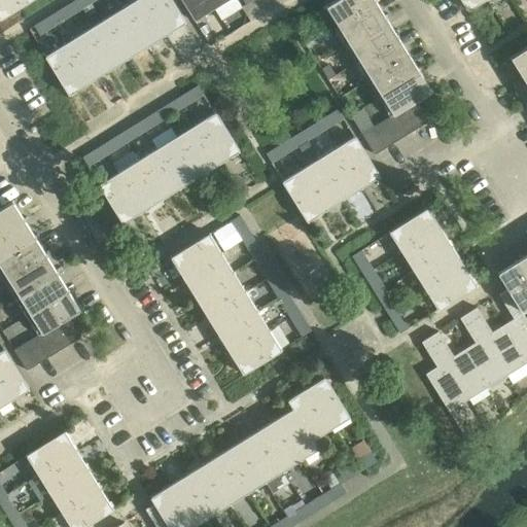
[(0,0),(0,19),(30,0),(0,0)]
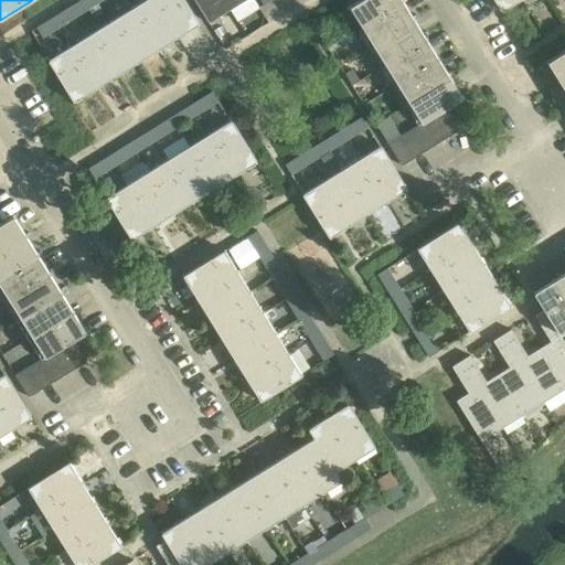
[(98,2),(96,0),(78,0),(76,1),(83,11),(98,2)]
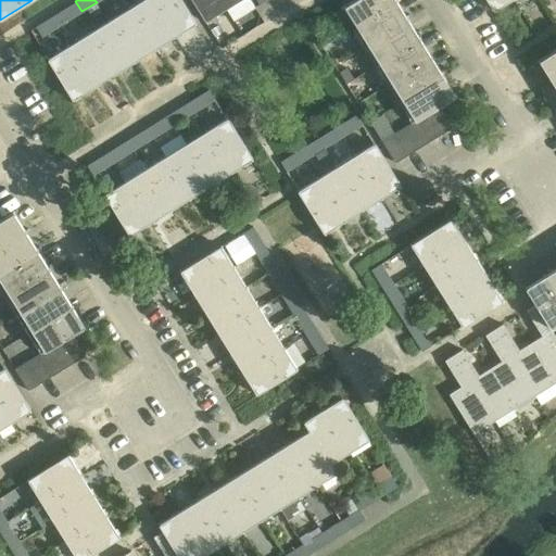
[(154,49),(175,37),(151,0),(138,0),(128,7),(154,49)]
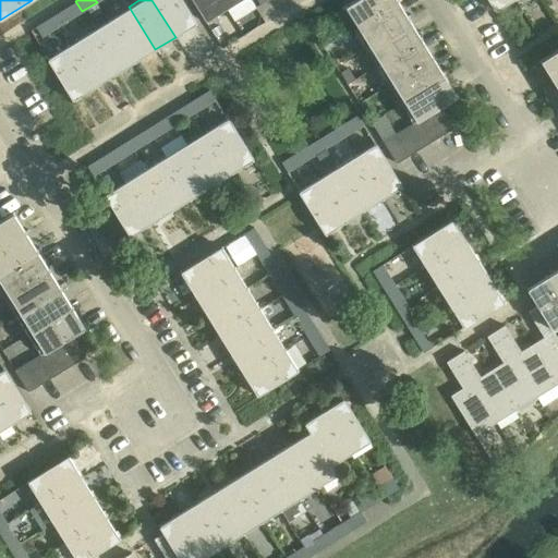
[(181,0),(152,0),(176,37),(196,24),(181,0)]
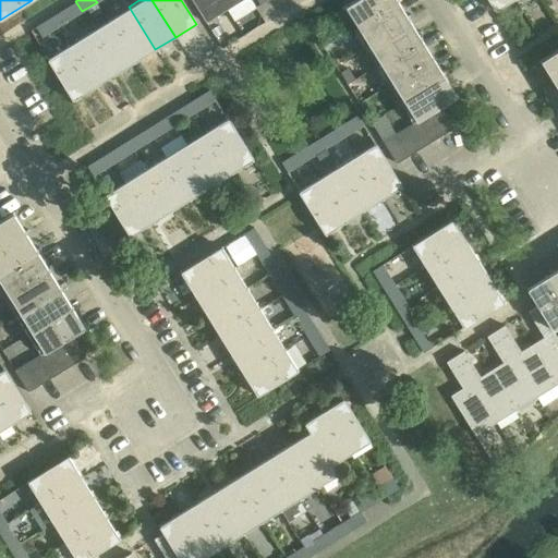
[(191,0),(206,23),(227,10),(220,0),(191,0)]
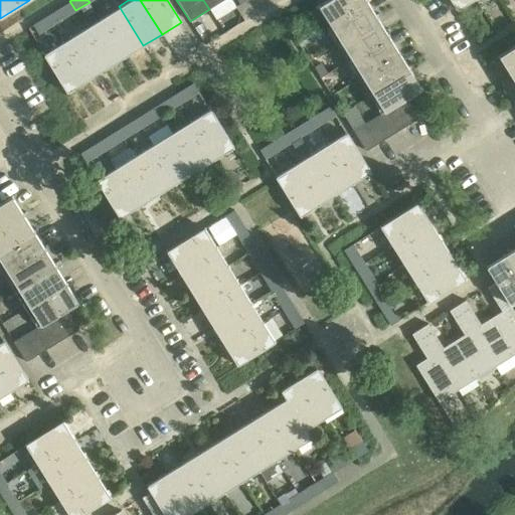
[(203,0),(209,9),(223,0),(203,0)]
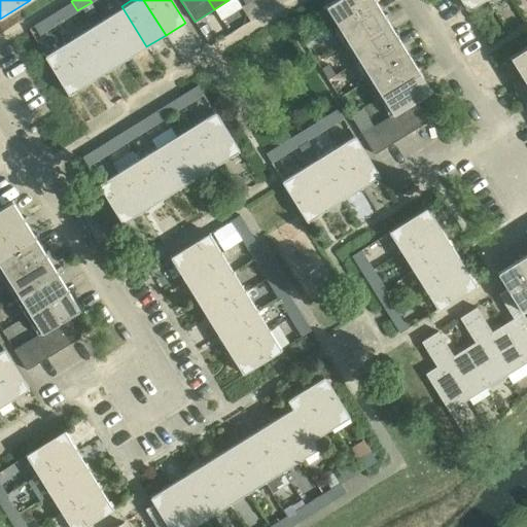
[(376,0),(375,0),(334,0),(322,7),(334,27),(376,0)]
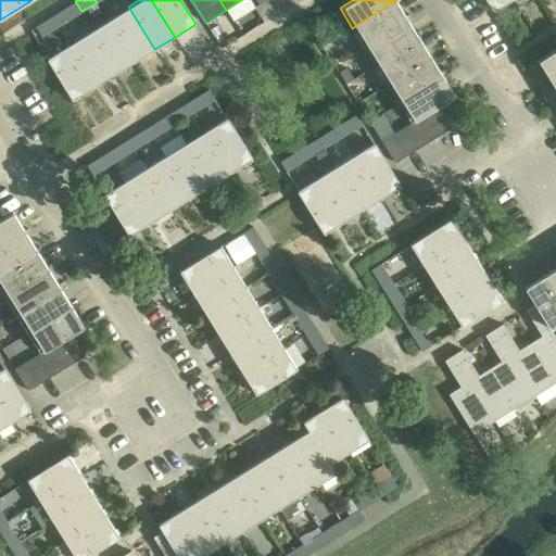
[(408,20),(396,0),(352,28),(364,47),(408,20)]
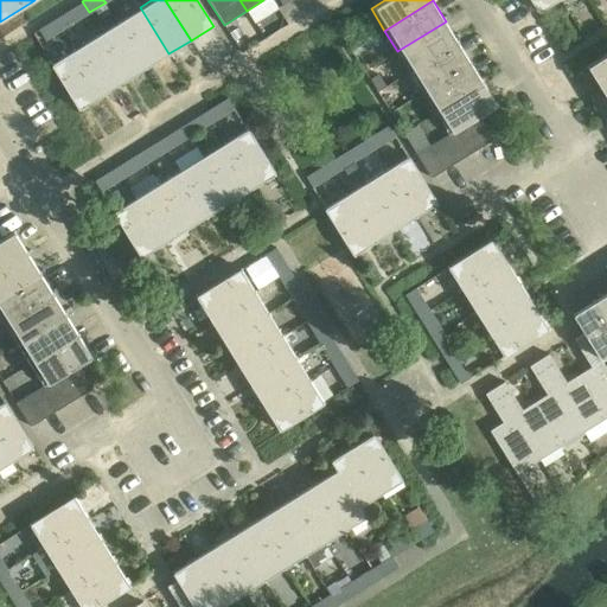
[(530,0),(538,13),(557,0),(530,0)]
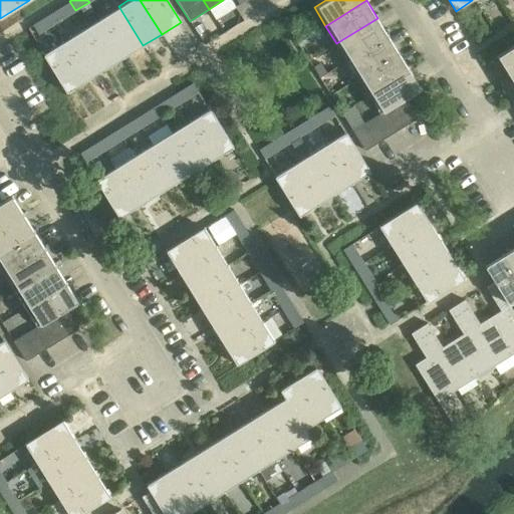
[(118,6),(99,18),(123,57),(143,45),(118,6)]
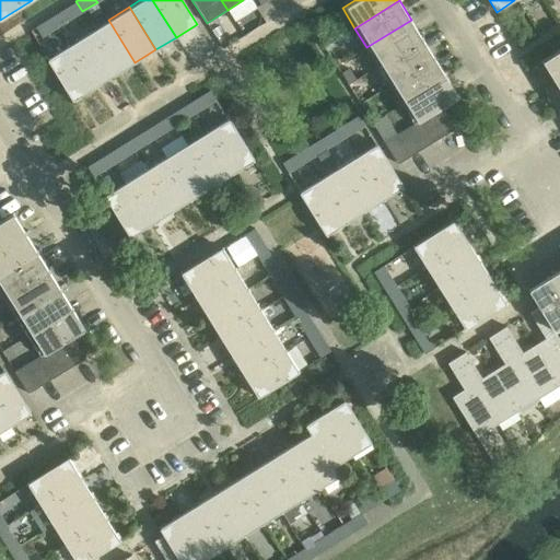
[(67,8),(50,18),(56,27),(72,18),(67,8)]
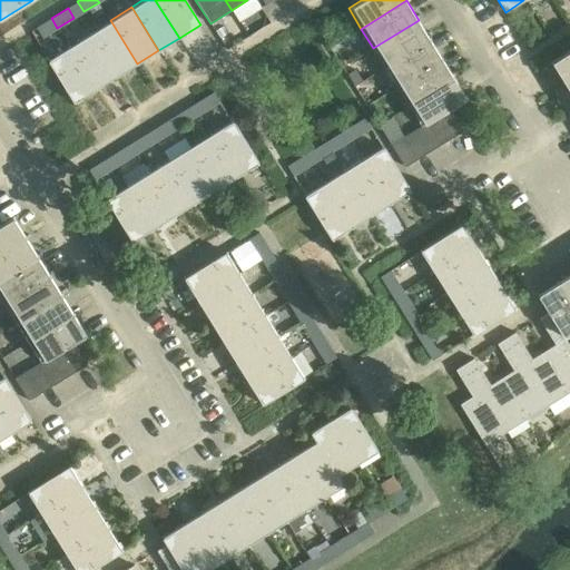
[(57,28),(51,18),(36,28),(42,38),(57,28)]
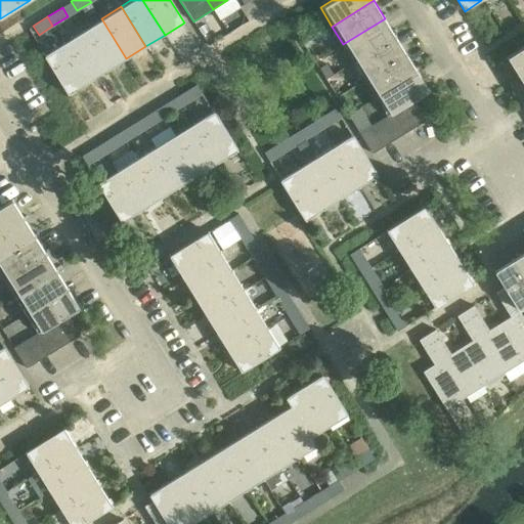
[(107,71),(126,58),(101,18),(82,31),(107,71)]
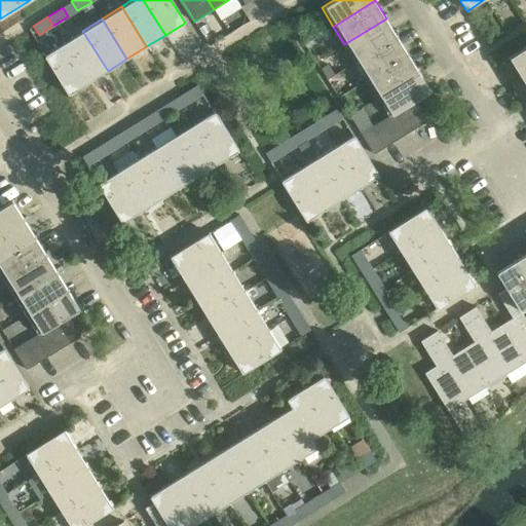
[(355,62),(397,36),(386,19),(344,44),(355,62)]
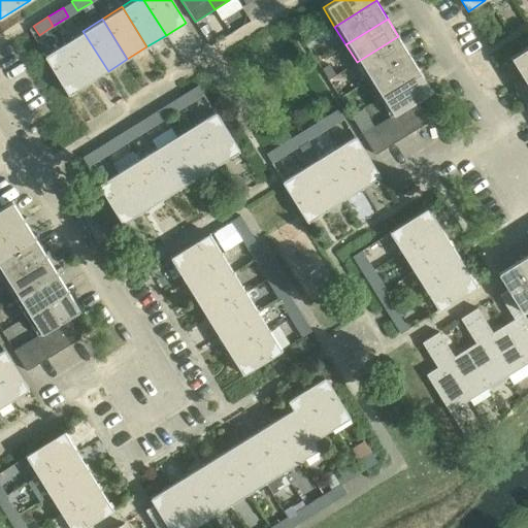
[(204,25),(199,29),(203,35),(208,32),(204,25)]
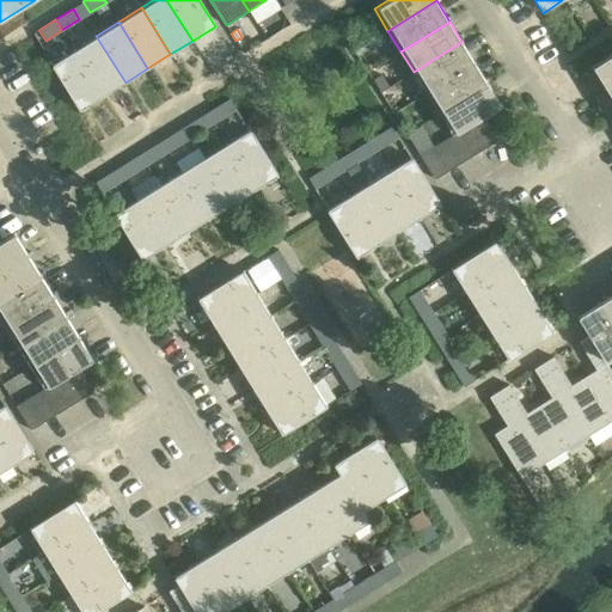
[(96,36),(74,49),(103,96),(126,83),(96,36)]
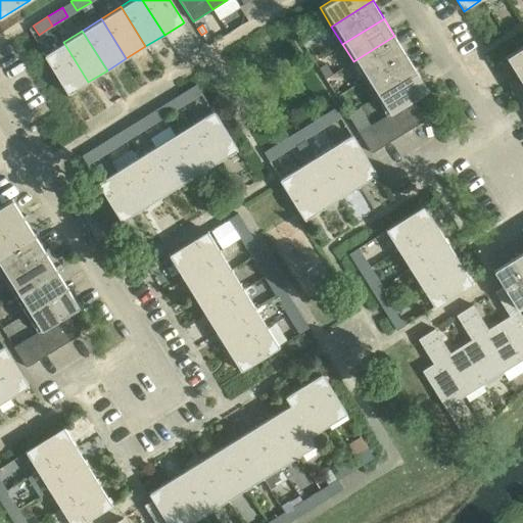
[(406,53),(394,36),(353,61),(364,80),(406,53)]
